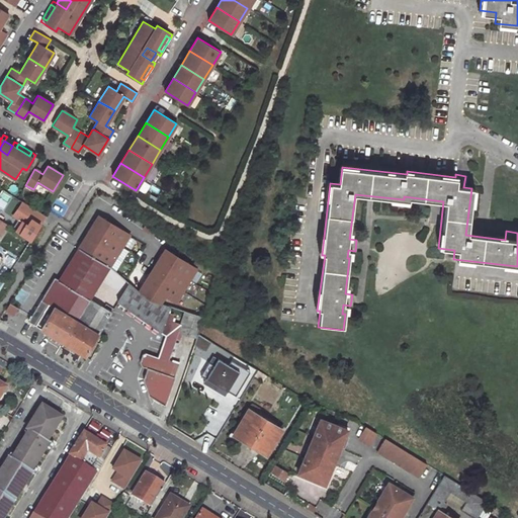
[(21,201),(19,205),(27,210),(24,217),(29,220),(26,226),(35,232),(46,217),(21,201)]
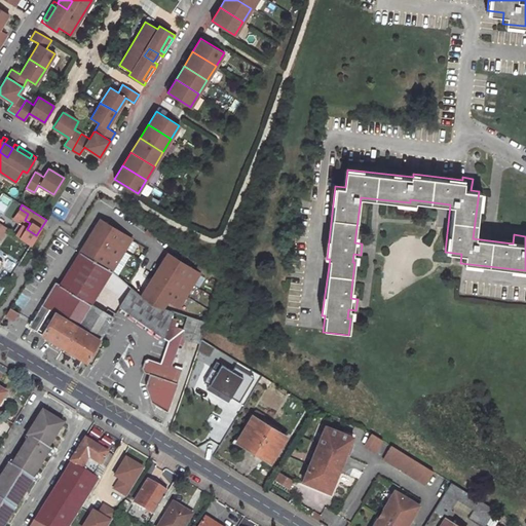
[(100,219),(60,286),(89,304),(97,293),(110,270),(130,238),(100,219)]
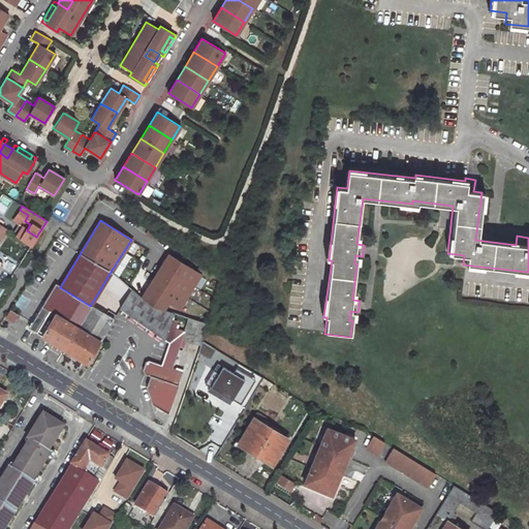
[(172,254),(144,298),(150,303),(165,308),(169,301),(180,308),(201,274),(172,254)]
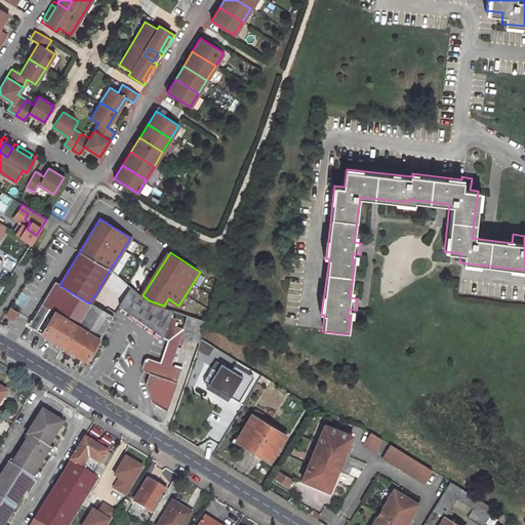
[(64,348),(89,304),(59,285),(55,283),(29,326),(64,348)]
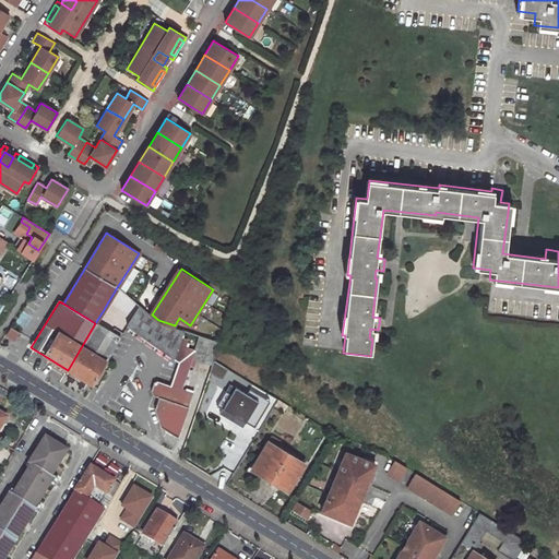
[(140,305),(128,325),(175,358),(181,337),(185,330),(175,325),(158,320),(152,314),(140,305)]
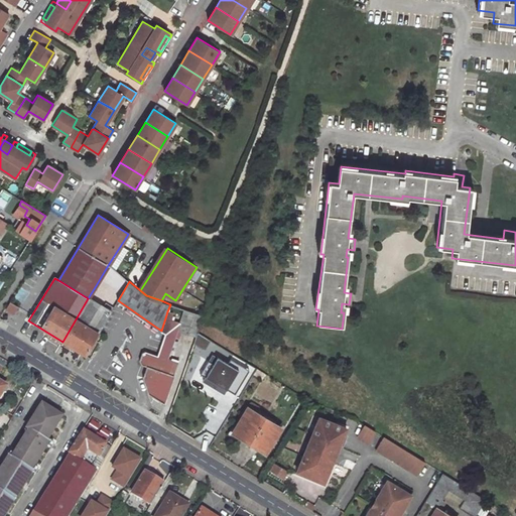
[(110,311),(88,298),(62,342),(84,355),(100,329),(110,311)]
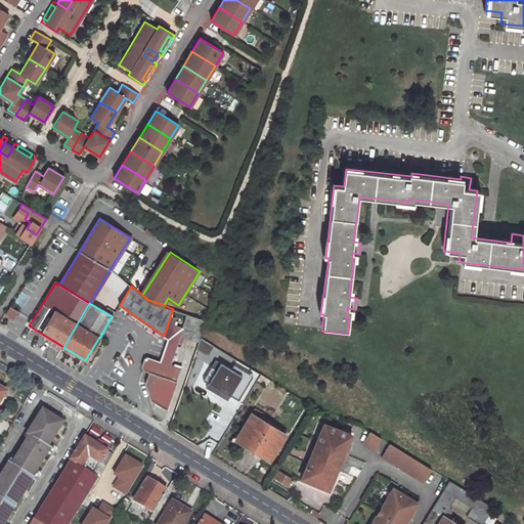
[(180,335),(198,341),(199,338),(205,320),(187,314),(182,329),(180,335)]
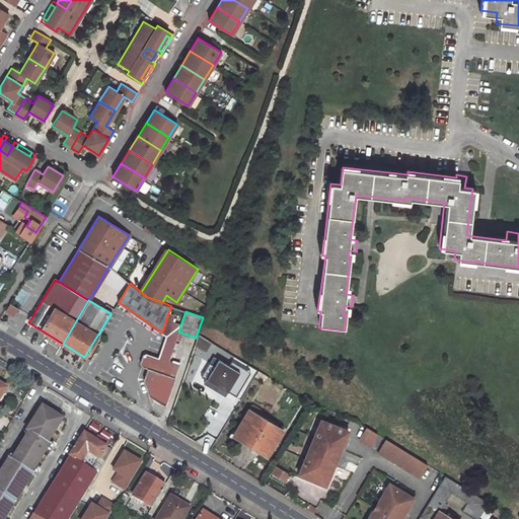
[(168,313),(162,332),(165,336),(158,358),(168,362),(178,331),(180,325),(171,321),(172,315),(168,313)]
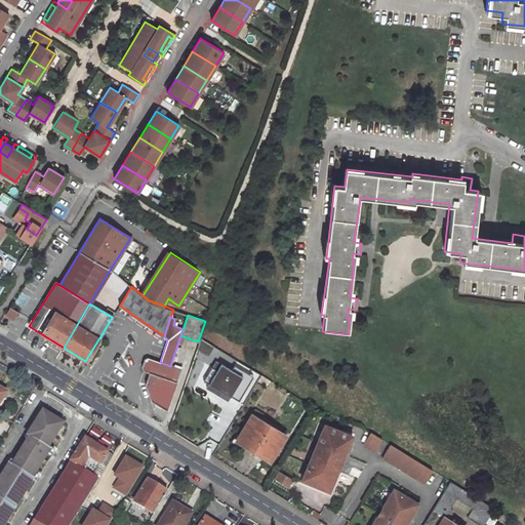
[(198,346),(207,352),(211,346),(200,339),(198,346)]
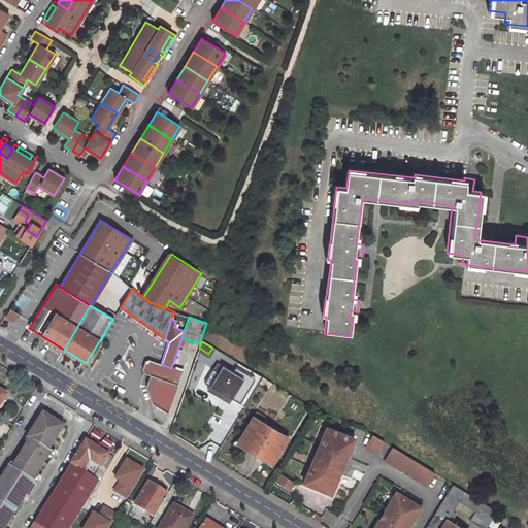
[(168,413),(182,371),(171,368),(161,364),(149,360),(145,362),(142,370),(143,373),(150,375),(146,387),(153,403),(168,413)]
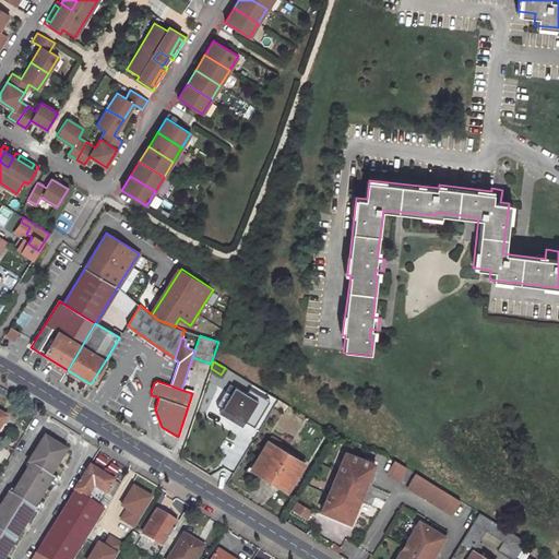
[(239,405),(228,399),(216,418),(240,432),(252,414),(239,405)]
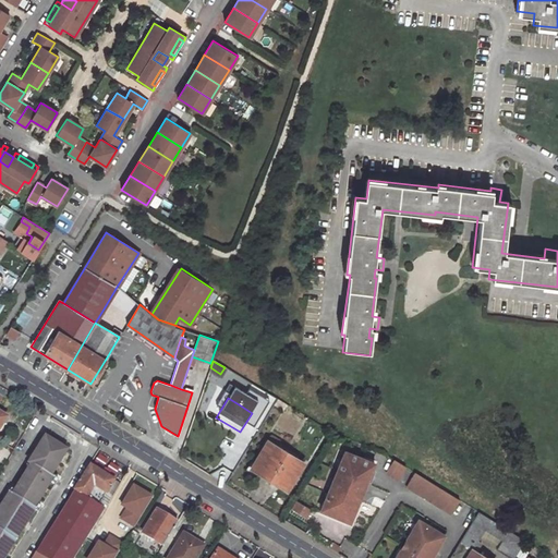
[(239,404),(252,413),(256,407),(242,399),(239,404)]
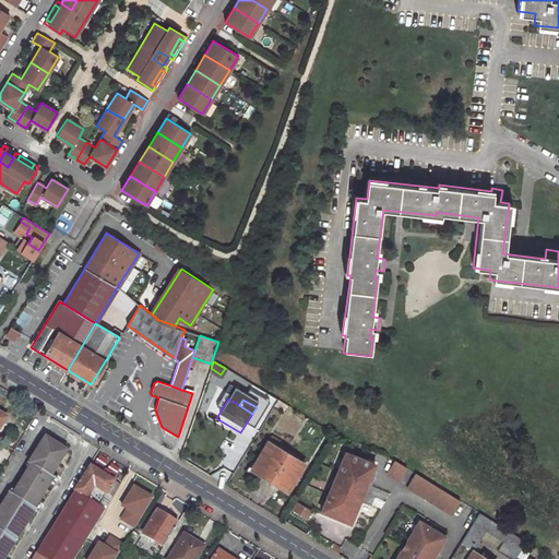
[(273,405),(283,411),(286,405),(277,400),(273,405)]
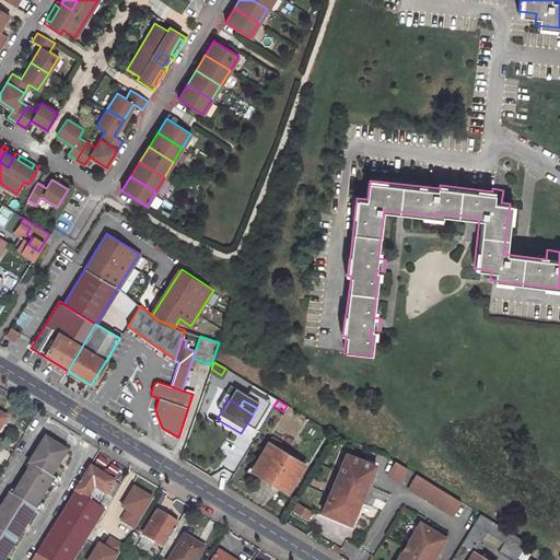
[(280,443),(271,438),(252,469),(270,480),(286,455),(277,450),(280,443)]
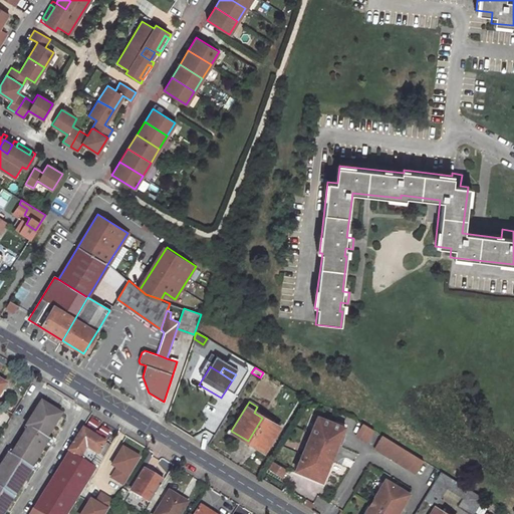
[(0,513),(2,513),(32,467),(31,467),(49,439),(46,437),(61,415),(41,403),(27,425),(29,427),(11,454),(9,453),(0,468),(0,513)]
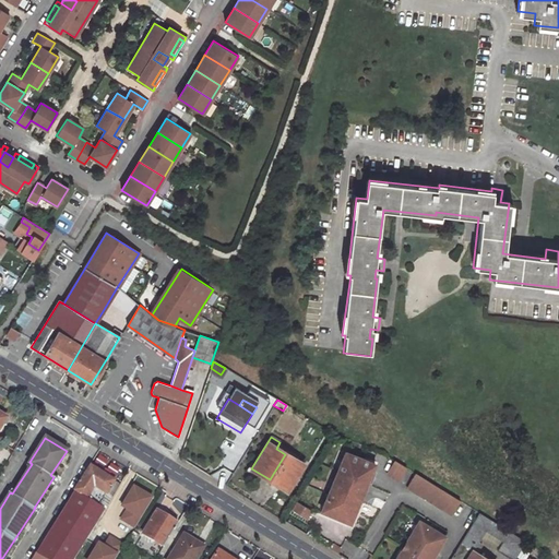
[(376,465),(346,453),(322,512),(351,524),(376,465)]
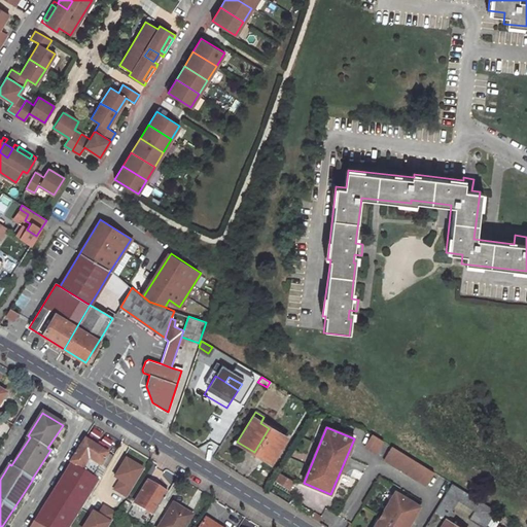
[(272,463),(286,438),(269,428),(254,452),(272,463)]
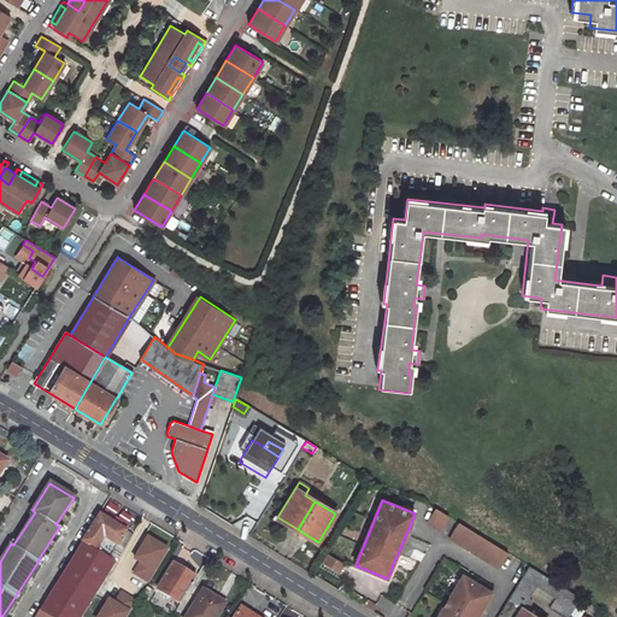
[(448,516),(436,509),(428,523),(433,526),(432,526),(440,530),(448,516)]
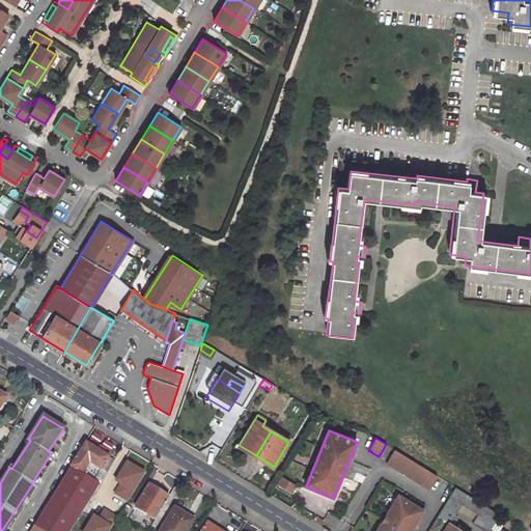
[(101,469),(109,455),(85,442),(71,467),(82,473),(89,462),(101,469)]
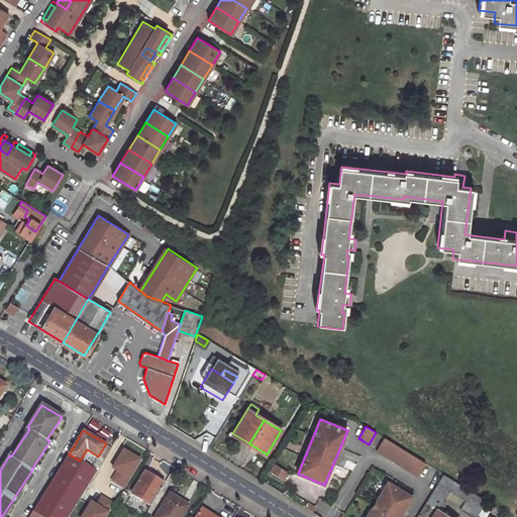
[(379,453),(417,477),(425,463),(413,456),(384,438),(380,445),(383,447),(379,453)]
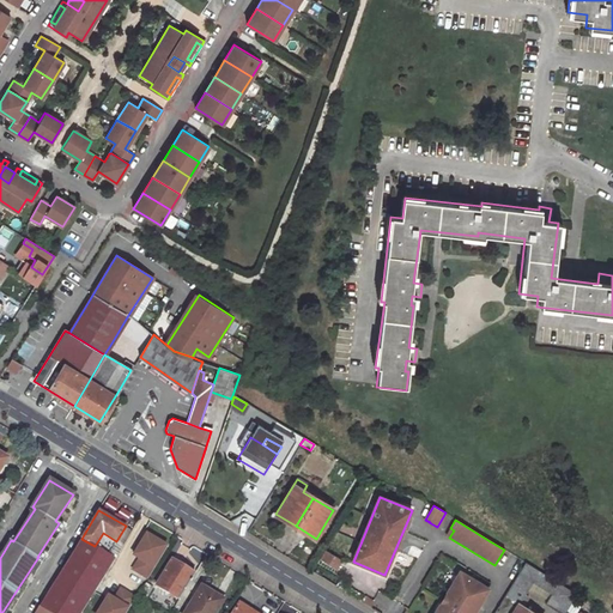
[(132,530),(126,526),(116,541),(123,545),(132,530)]
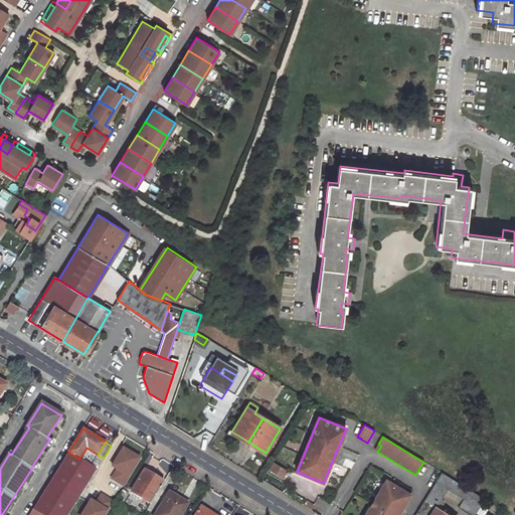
[(68,453),(33,509),(43,514),(68,514),(89,483),(97,469),(104,458),(98,455),(87,448),(79,459),(68,453)]
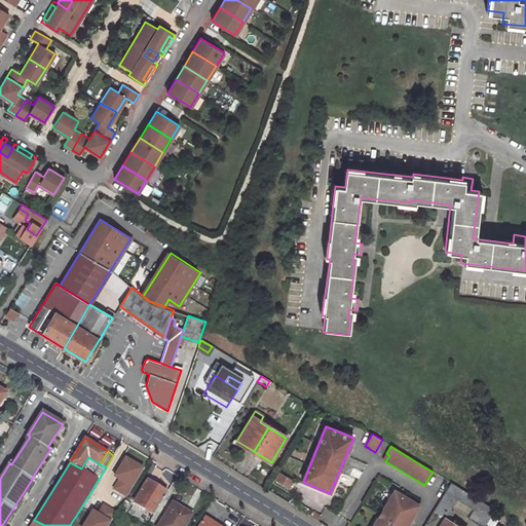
[(145,468),(126,458),(115,477),(119,479),(133,487),(134,488),(145,468)]
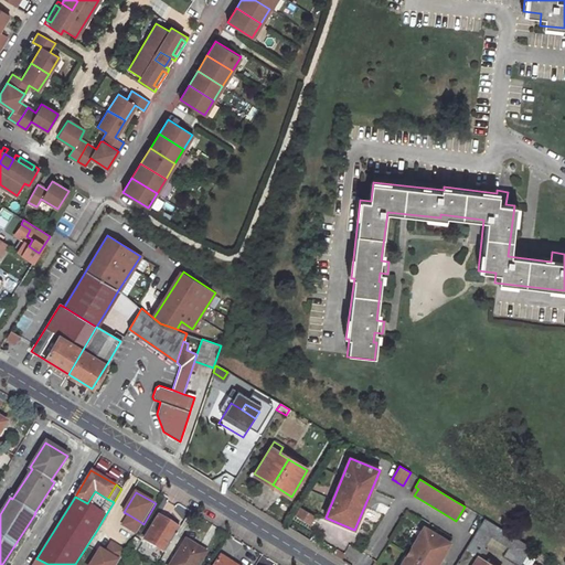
[(299,507),(295,515),(310,524),(315,516),(299,507)]
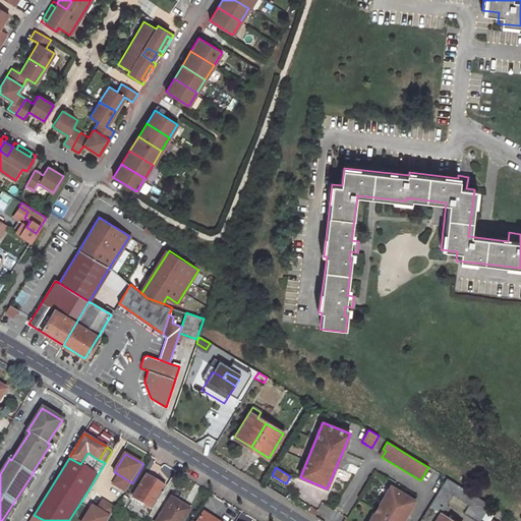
[(131,482),(118,474),(113,483),(125,491),(131,482)]
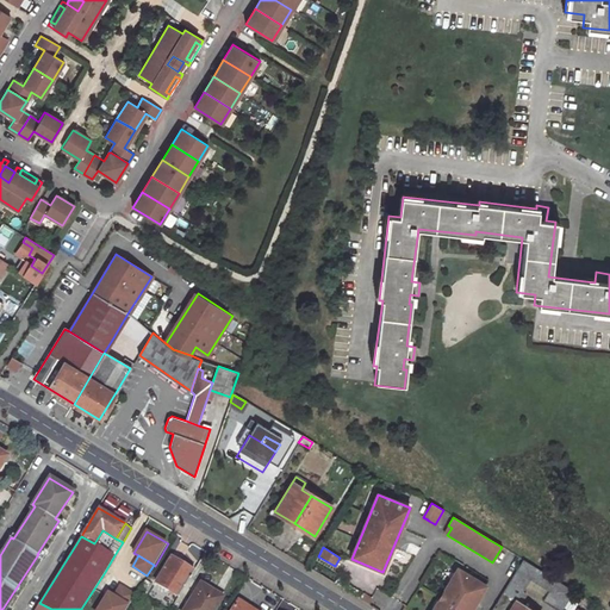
[(192,570),(170,558),(155,583),(178,596),(192,570)]
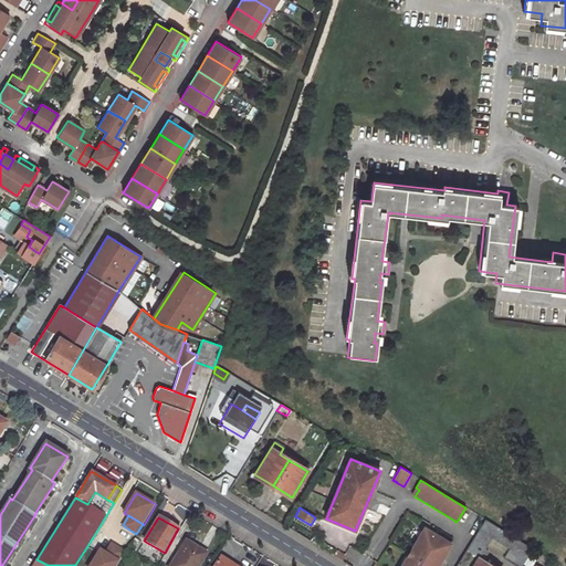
[(493,565),(480,557),(486,547),(516,565),(520,565),(531,548),(485,520),(456,565),(493,565)]
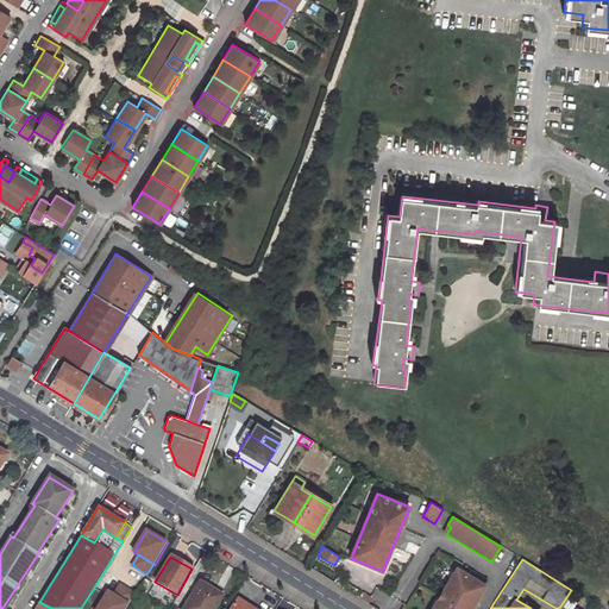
[(460,571),(456,567),(447,582),(452,585),(460,571)]
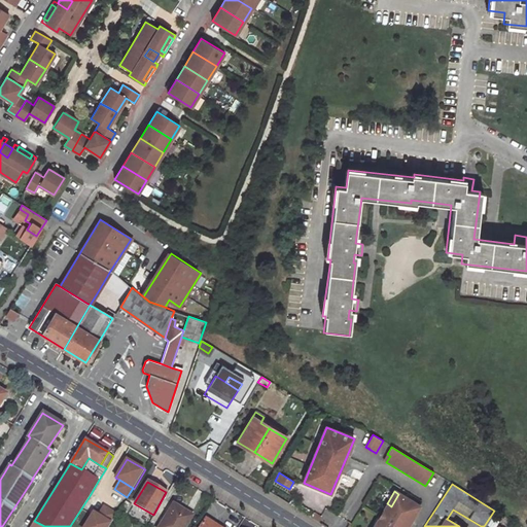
[(406,526),(419,506),(398,494),(391,506),(387,503),(382,512),(379,517),(374,525),(377,526),(406,526)]
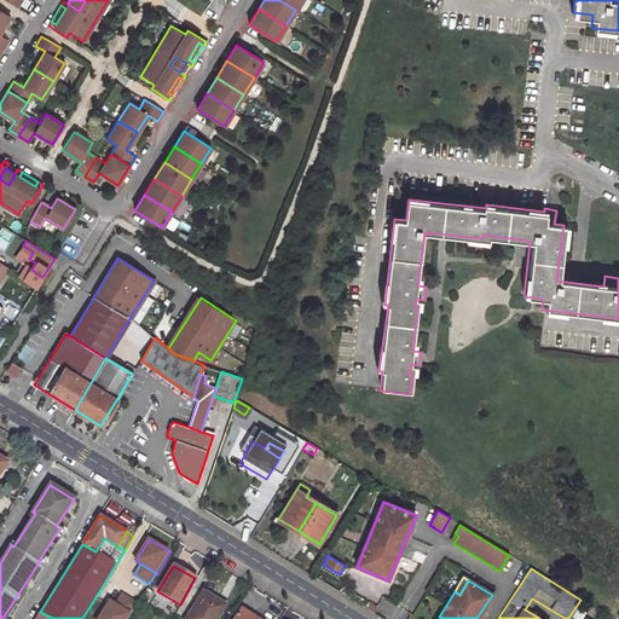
[(145,606),(154,593),(146,588),(138,601),(145,606)]
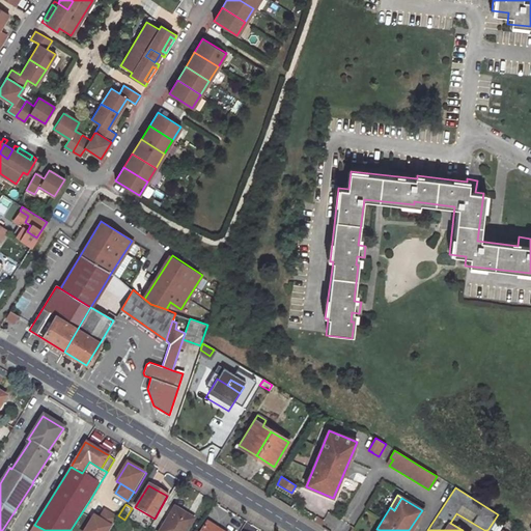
[(186,530),(194,519),(175,507),(161,530),(186,530)]
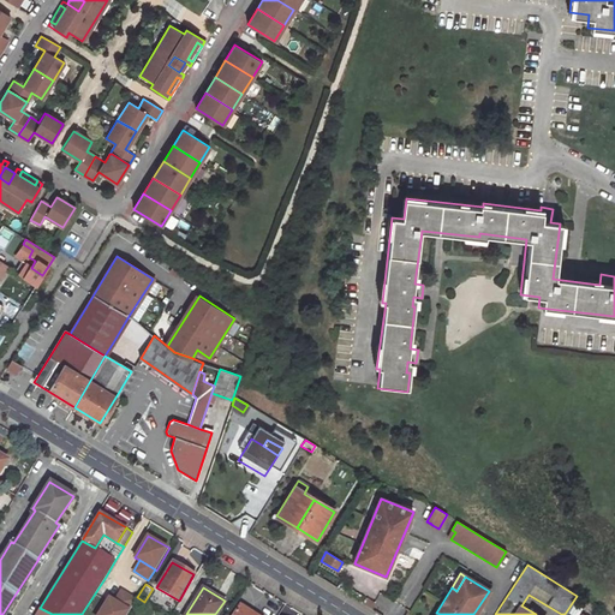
[(127,608),(132,597),(119,591),(114,602),(127,608)]
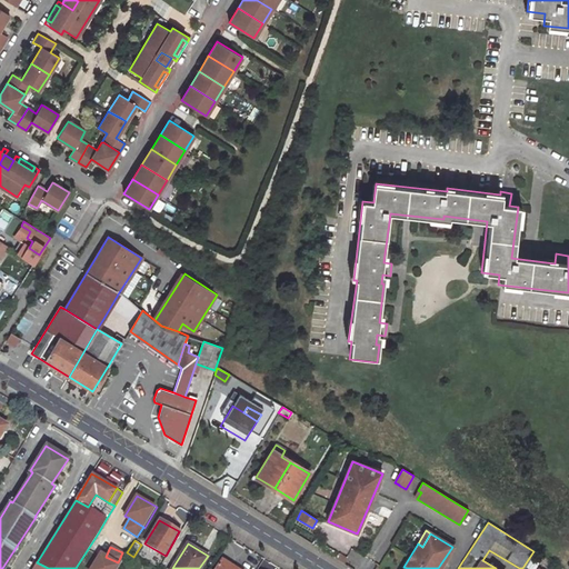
[(89,568),(116,568),(119,562),(96,553),(89,568)]
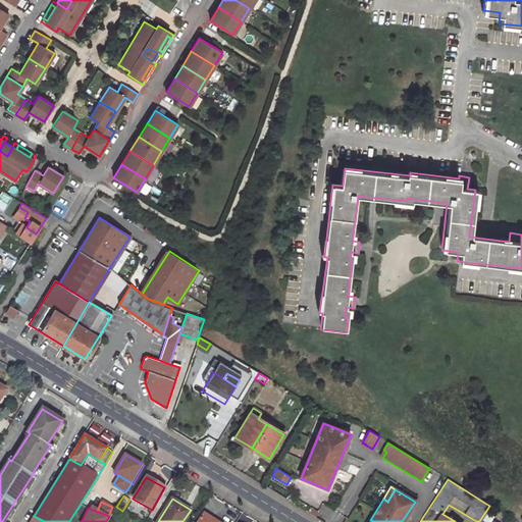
[(318,512),(313,508),(309,514),(315,517),(318,512)]
